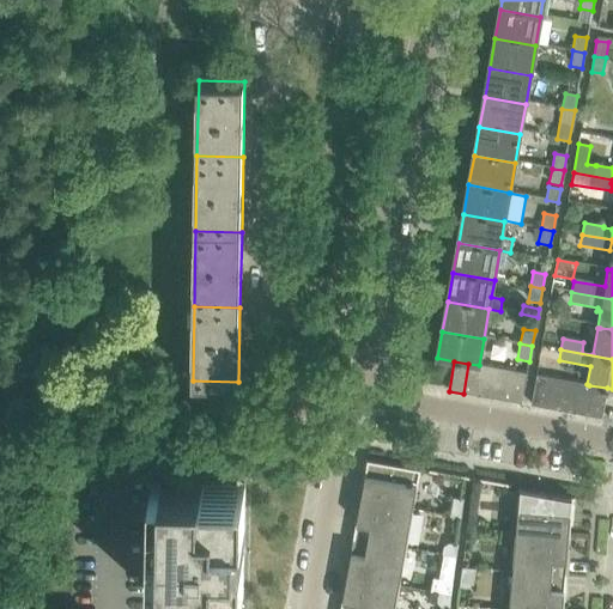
[(463,394),(478,396),(483,366),(480,366),(468,364),(463,394)]
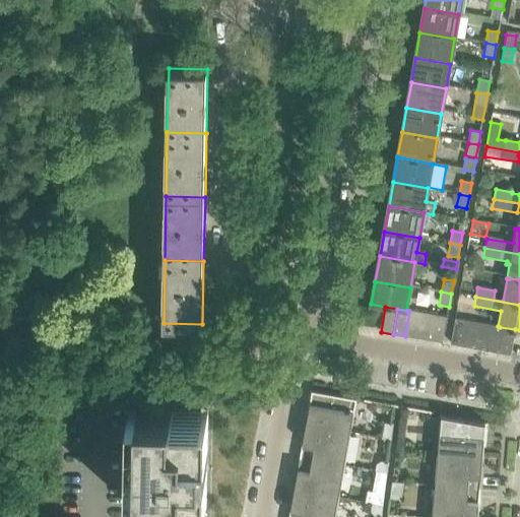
[(405,336),(417,338),(423,313),(409,311),(405,336)]
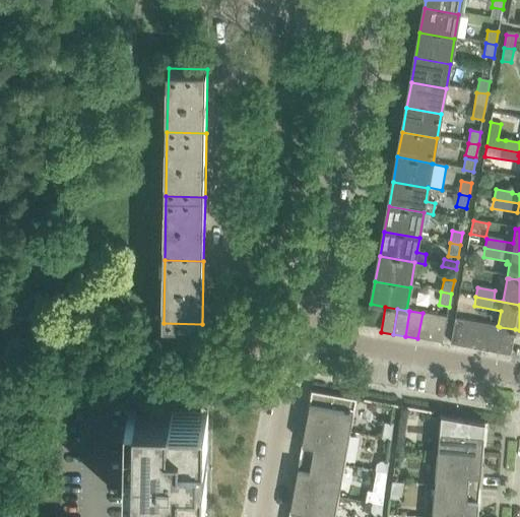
[(417,338),(430,341),(435,315),(423,313),(417,338)]
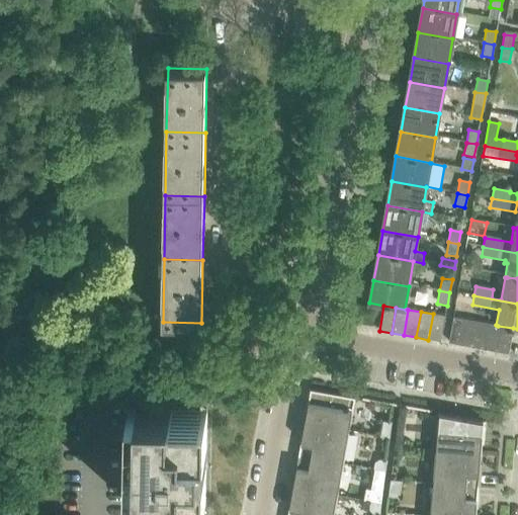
[(433,314),(428,340),(441,342),(445,317),(433,314)]
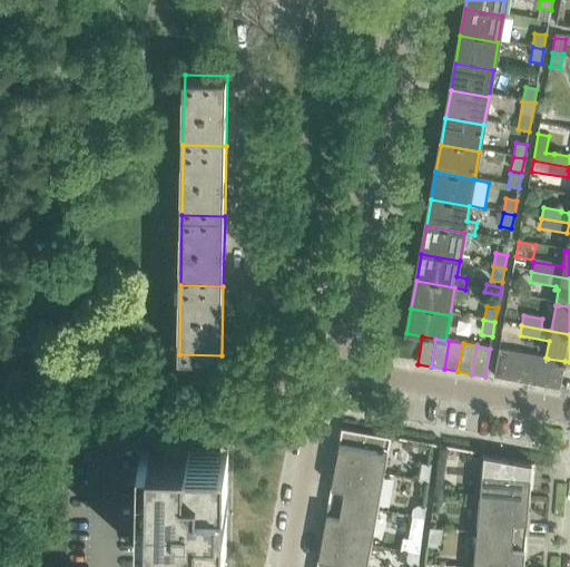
[(511,352),(499,350),(494,378),(505,380),(511,352)]
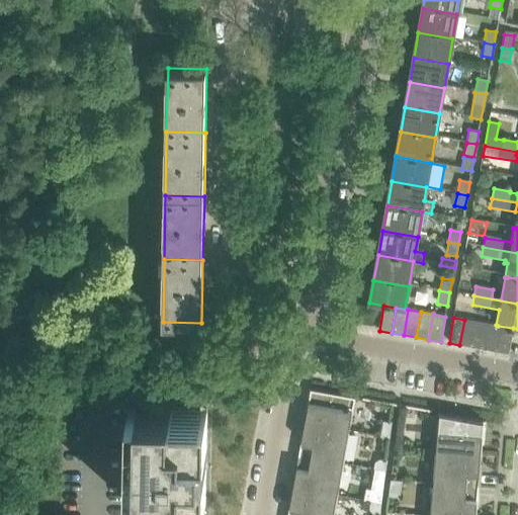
[(459,345),(469,347),(475,322),(464,320),(459,345)]
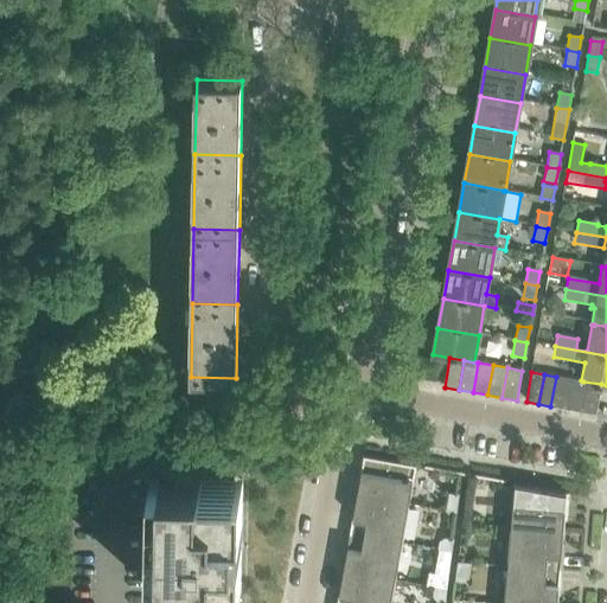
[(568,378),(556,377),(550,406),(562,409),(568,378)]
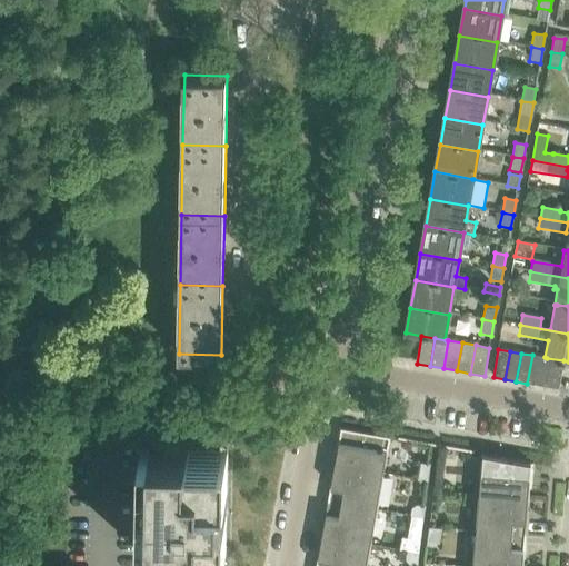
[(527,384),(538,386),(543,357),(532,355),(527,384)]
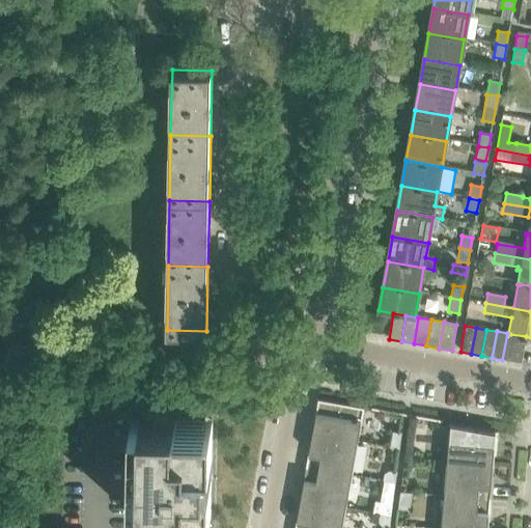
[(526,336),(510,334),(508,333),(507,333),(502,360),(522,363),(526,336)]
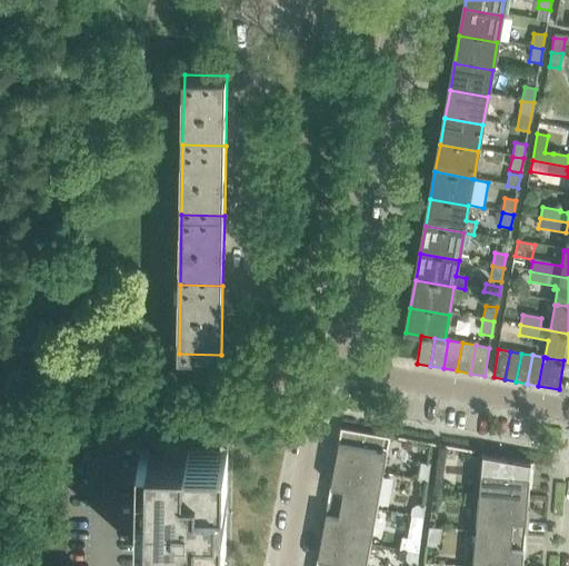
[(341,428),(335,465),(383,474),(390,437),(341,428)]
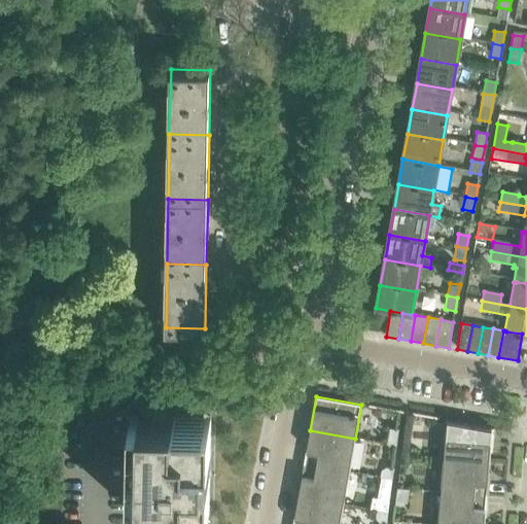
[(172,515),(172,513),(209,513),(210,476),(204,476),(204,455),(210,455),(211,418),(174,417),(174,415),(174,414),(140,413),(140,414),(131,414),(129,514),(138,514),(138,515),(172,515)]
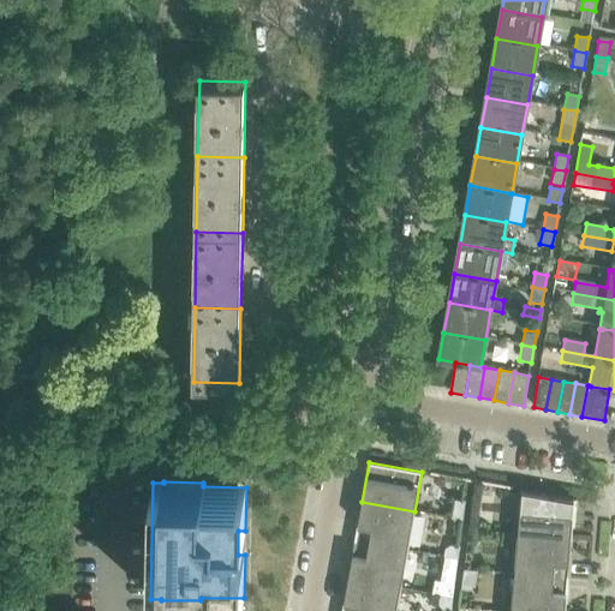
[(575,499),(521,490),(518,535),(572,540),(575,499)]
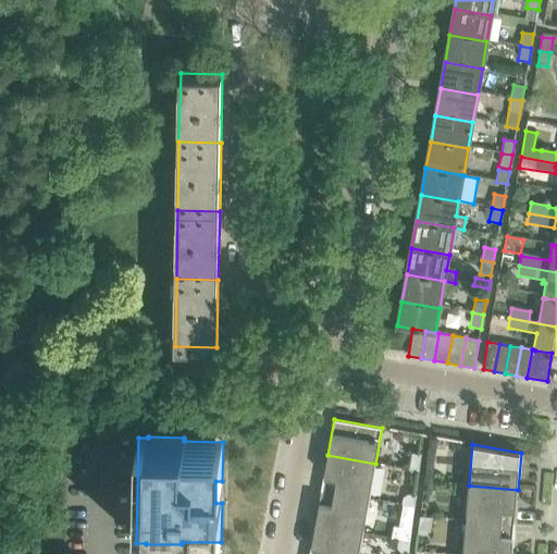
[(409,470),(419,472),(421,455),(412,454),(409,470)]
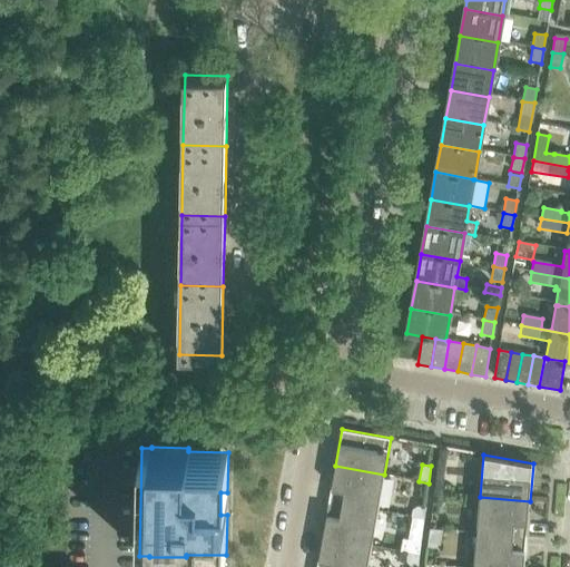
[(384,475),(335,466),(328,501),(377,510),(384,475)]
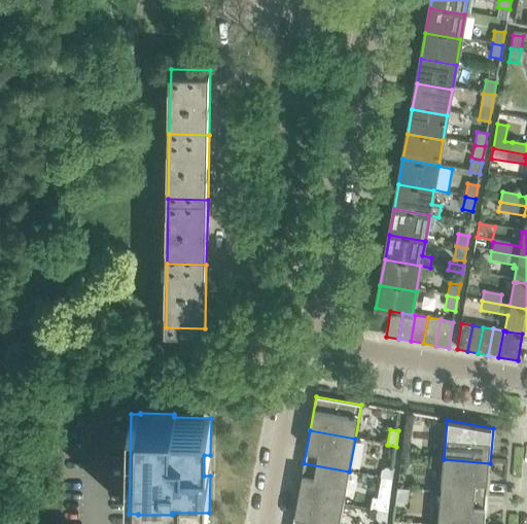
[(490,463),(444,459),(441,492),(487,496),(490,463)]
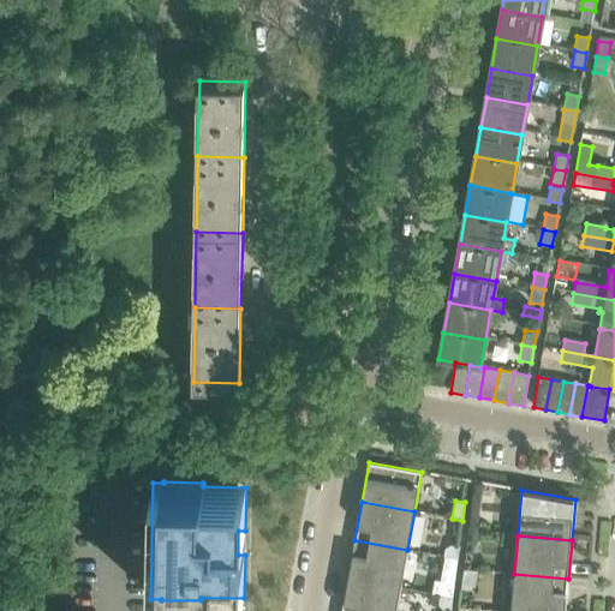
[(401,589),(407,550),(354,540),(347,580),(401,589)]
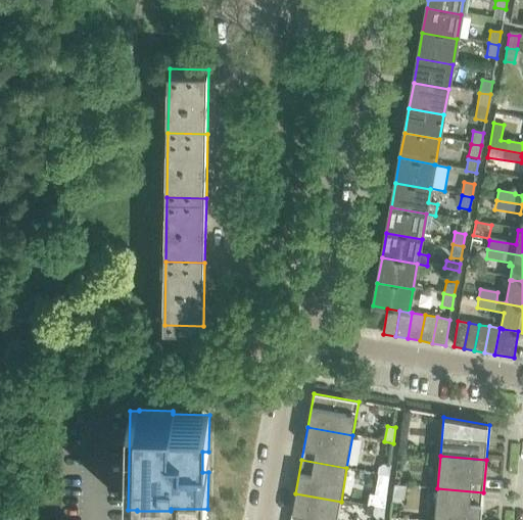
[(376,475),(389,476),(390,465),(382,464),(377,468),(376,475)]
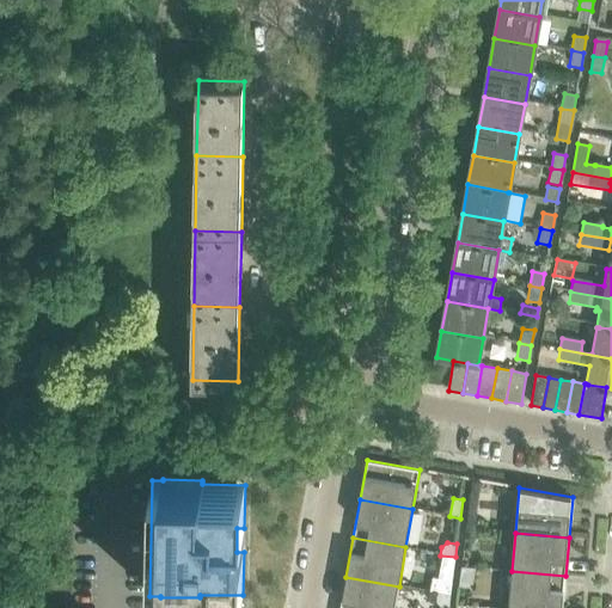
[(475,569),(461,567),(458,589),(473,591),(475,569)]
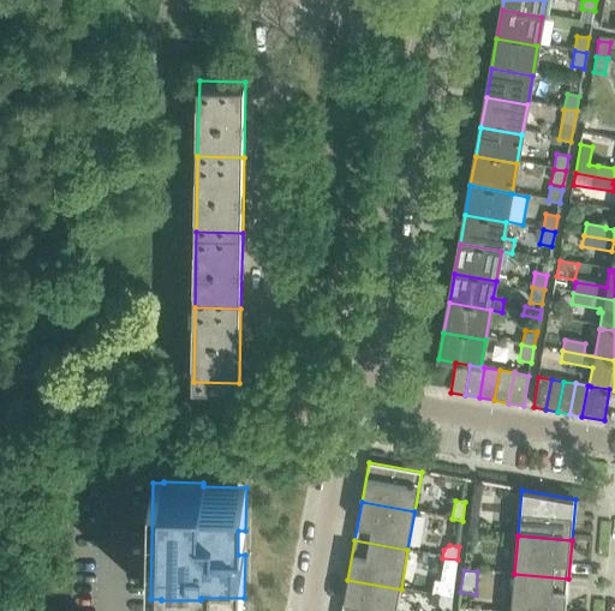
[(565,610),(568,579),(514,574),(512,610),(565,610)]
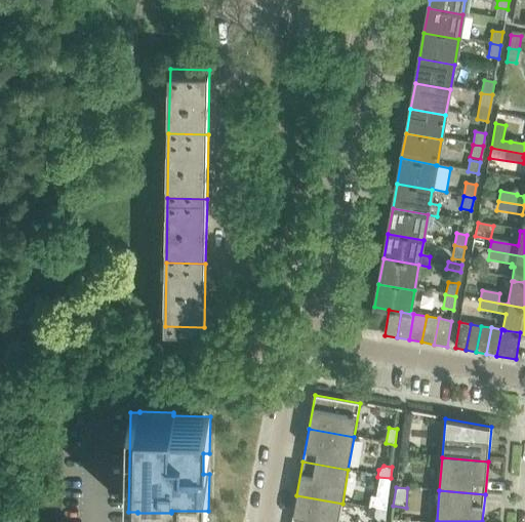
[(338,521),(342,504),(296,495),(292,521),(338,521)]
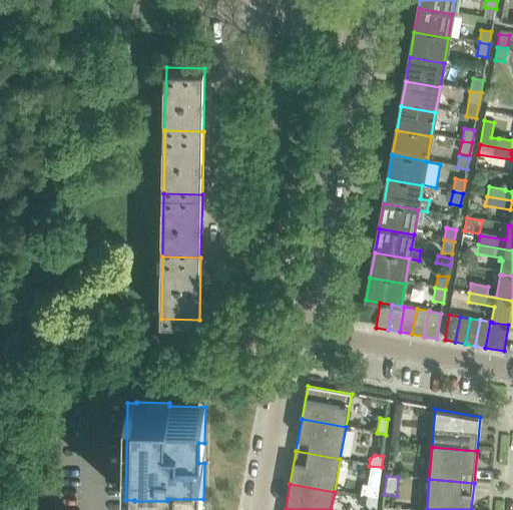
[(368,509),(377,509),(378,500),(365,498),(364,504),(368,509)]
